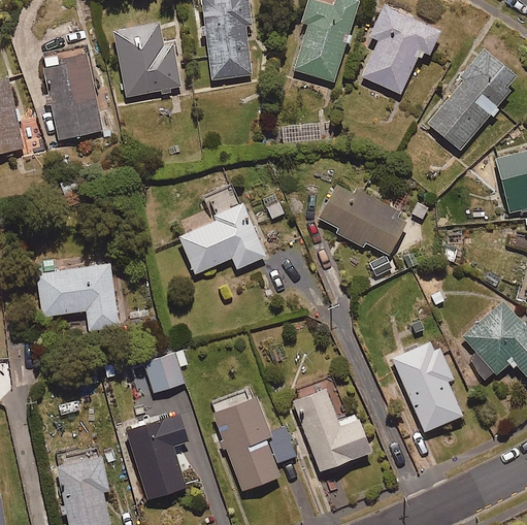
[(249,0),(200,0),(211,81),(254,75),(246,25),(253,25),(249,0)]
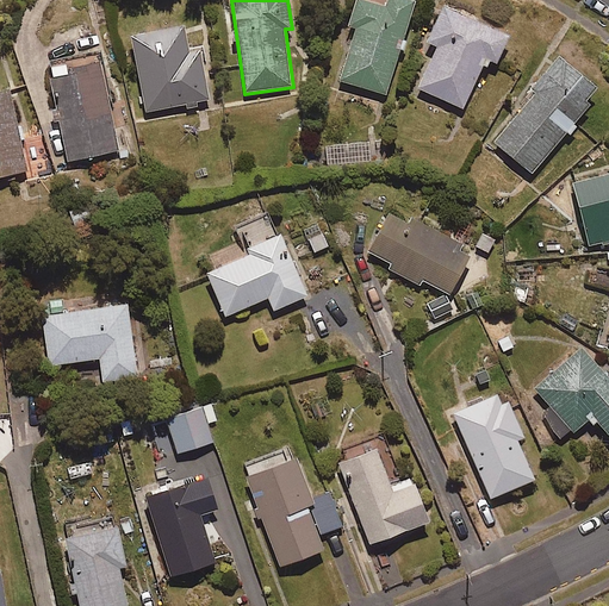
[(356,27),(340,81),(386,95),(415,0),(386,0),(386,2),(379,0),(354,0),(347,24),(356,27)]
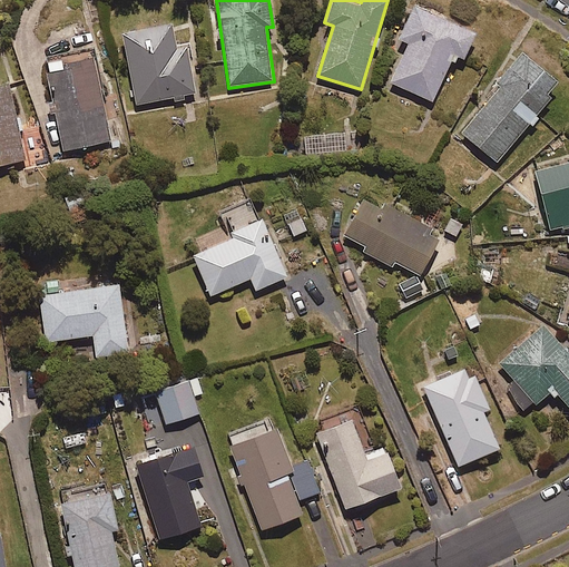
[(479,30),(413,0),(396,39),(406,44),(389,82),(432,101),(454,52),(466,57),(479,30)]
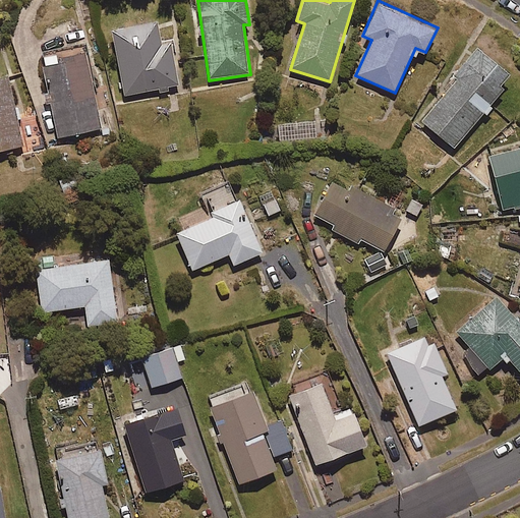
[(156,20),(112,29),(124,97),(182,85),(174,41),(160,43),(156,20)]
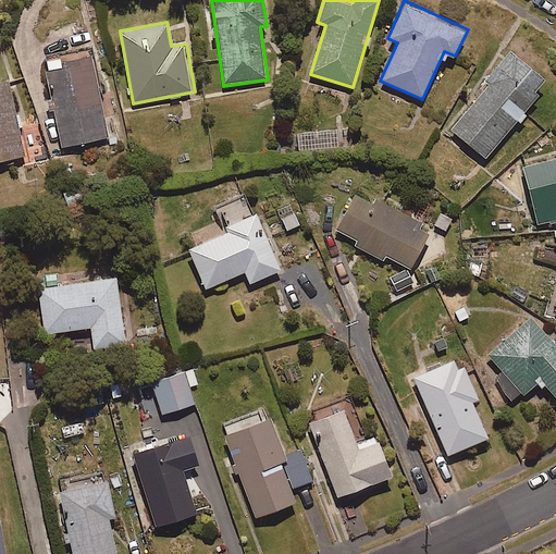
[(491,84),(454,130),(487,157),(517,120),(522,123),(529,115),(524,112),(540,94),(538,90),(547,77),(511,49),(486,79),(491,84)]
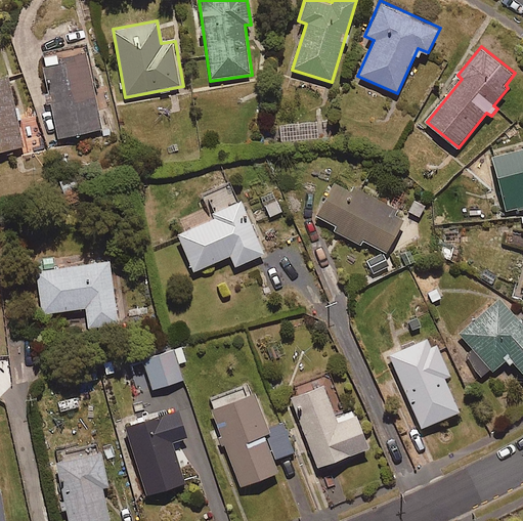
[(66,61),(42,67),(47,91),(43,92),(46,105),(50,104),(57,140),(103,130),(86,51),(64,56),(66,61)]
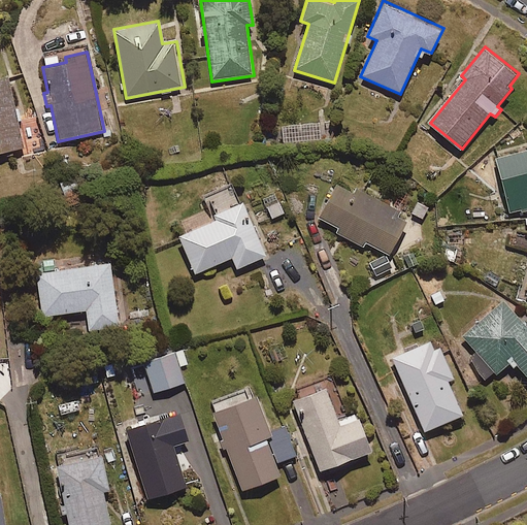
[(8,73),(0,74),(0,153),(23,149),(8,73)]
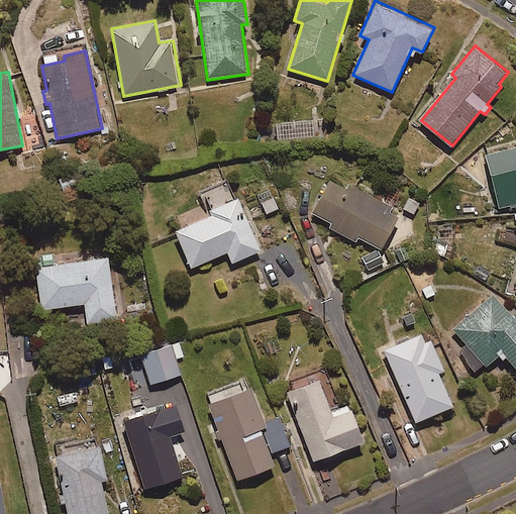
[(515,145),(485,155),(499,207),(515,202),(515,145)]
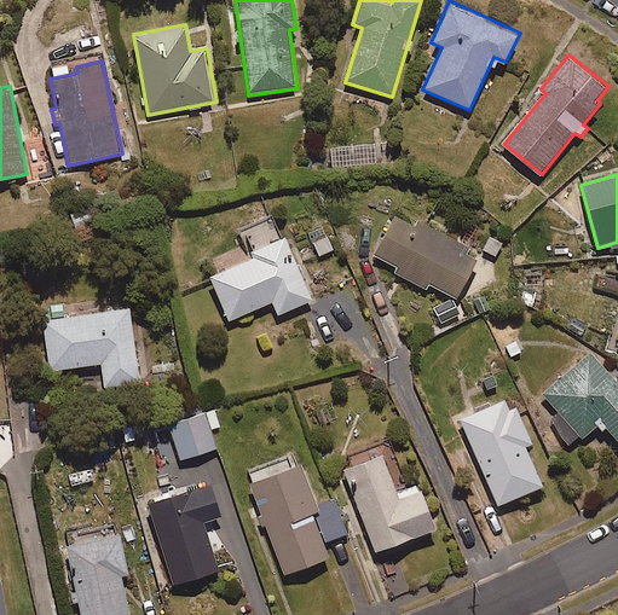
[(396,215),(374,256),(397,267),(396,274),(426,290),(429,283),(457,297),(479,256),(468,251),(472,245),(419,218),(415,225),(396,215)]
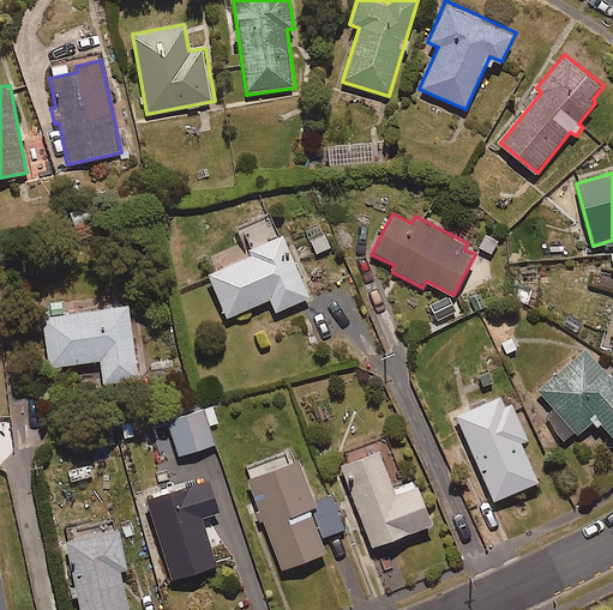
[(284,231),(247,247),(251,255),(208,275),(227,318),(269,300),(276,314),(313,297),(284,231)]
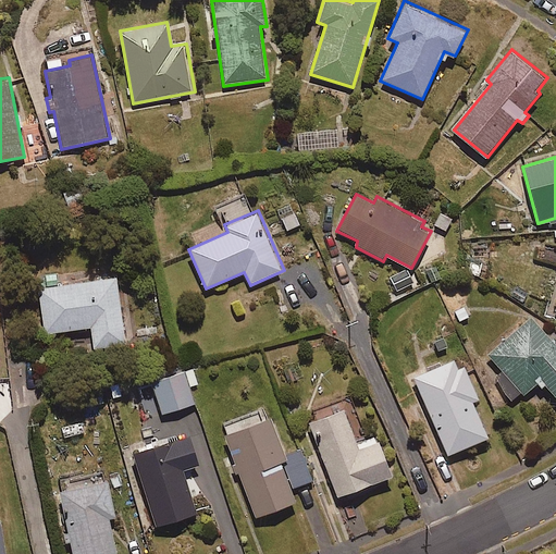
[(419,291),(410,270),(390,280),(398,299),(419,291)]
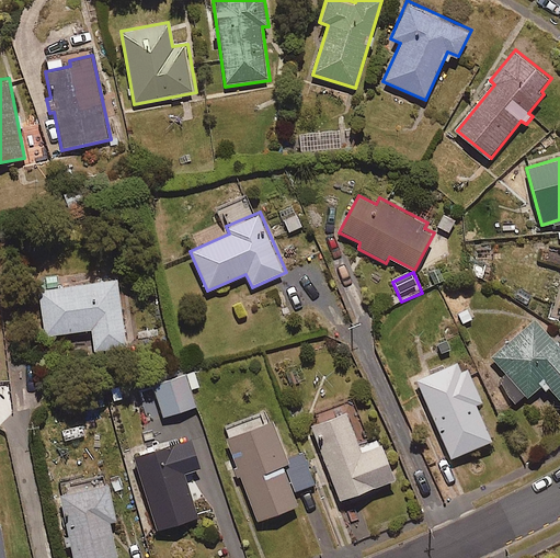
[(116,279),(37,289),(44,338),(91,331),(94,352),(127,348),(116,279)]
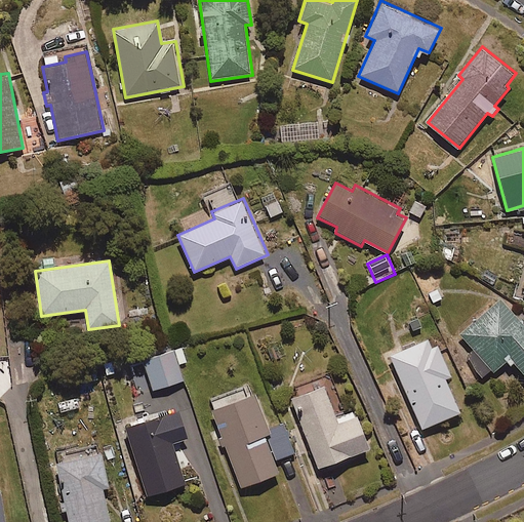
[(523,321),(501,296),(458,334),(474,352),(466,358),(484,378),(493,370),(495,373),(508,362),(512,366),(515,364),(523,374),(523,321)]
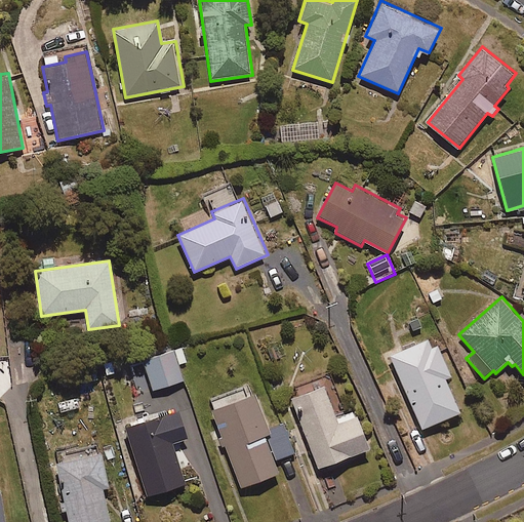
[(429,336),(389,356),(424,430),(461,411),(445,378),(452,375),(438,345),(434,347),(429,336)]
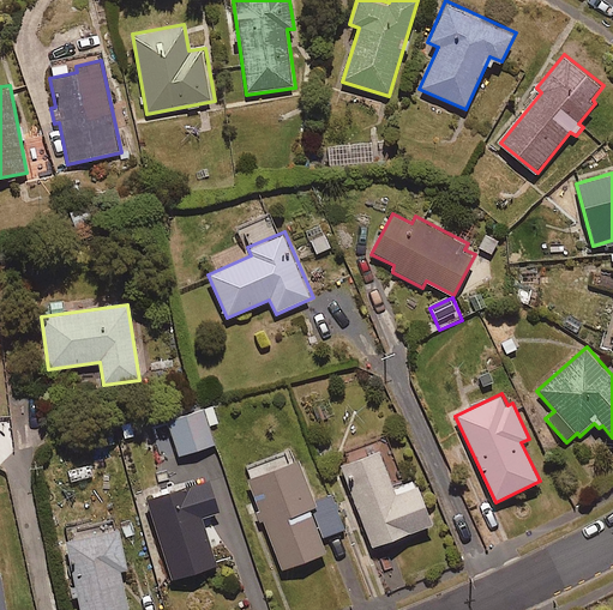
[(204,409),(167,421),(179,458),(216,446),(204,409)]
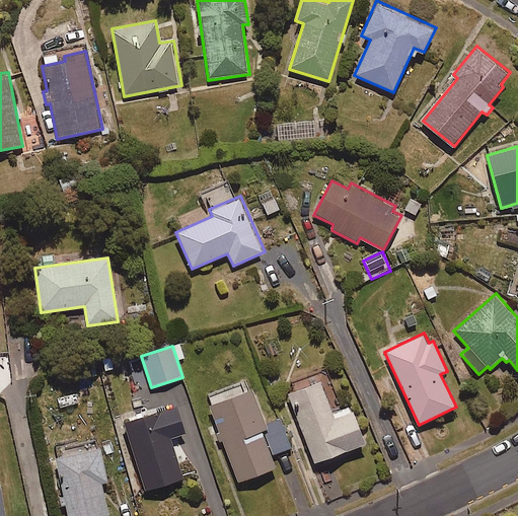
[(321,382),(288,395),(314,464),(367,444),(354,411),(336,418),(321,382)]
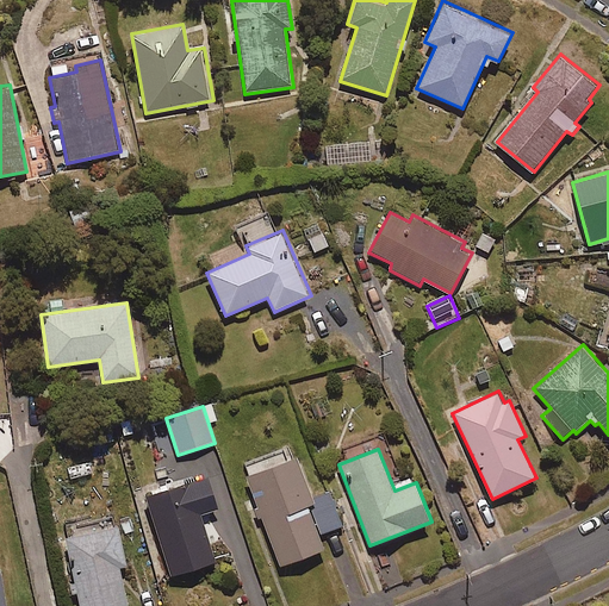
[(262,520),(280,566),(324,549),(319,536),(343,526),(330,492),(315,498),(299,458),(248,478),(261,508),(255,511),(260,520),(262,520)]
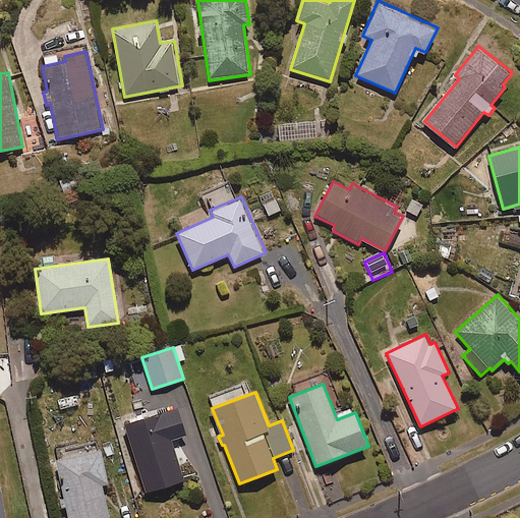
[(178,407),(124,423),(146,493),(184,480),(172,441),(187,437),(178,407)]
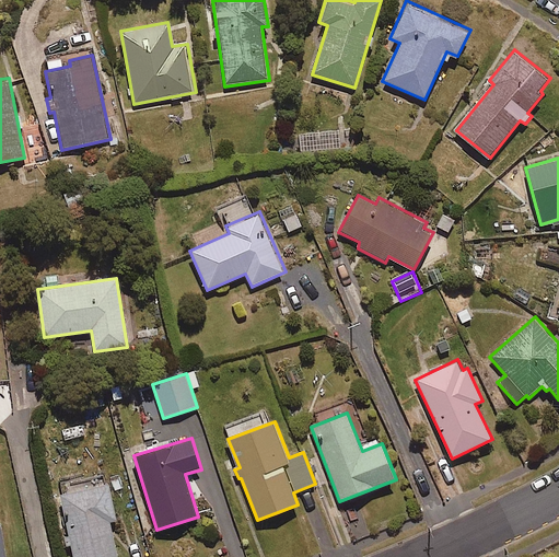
[(108,483),(59,494),(68,536),(63,537),(66,547),(71,546),(73,556),(117,556),(111,521),(117,519),(108,483)]
